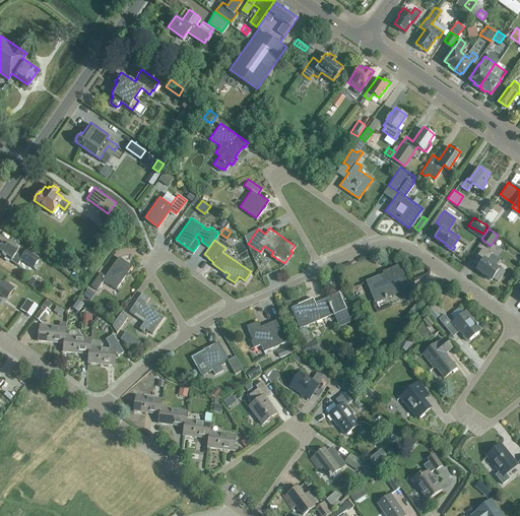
[(18,249),(7,241),(4,244),(2,243),(0,246),(0,251),(11,259),(17,263),(21,257),(33,266),(39,257),(26,249),(22,255),(16,251),(18,249)]
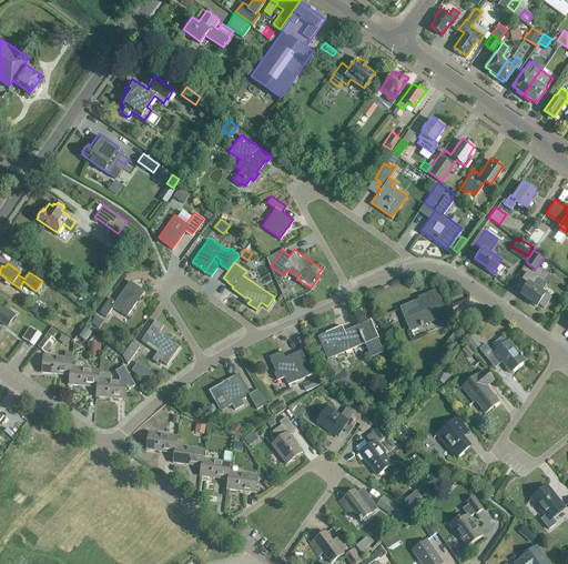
[(544,292),(540,290),(546,283),(526,270),(518,281),(525,285),(520,293),(536,304),(538,302),(544,305),(550,295),(545,292),(544,292)]
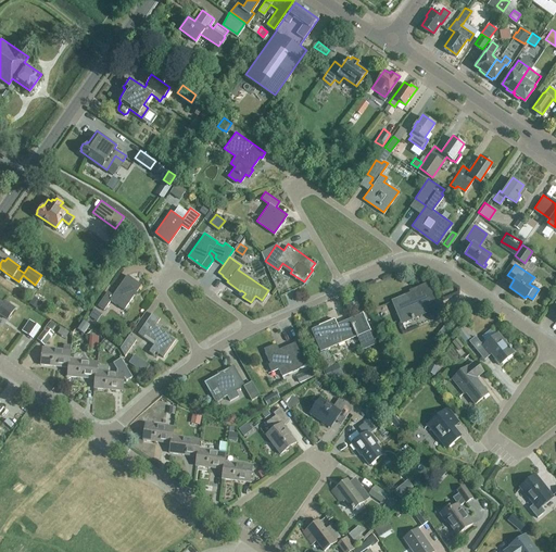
[(124,308),(141,283),(127,273),(112,293),(106,290),(97,304),(103,309),(111,299),(124,308)]
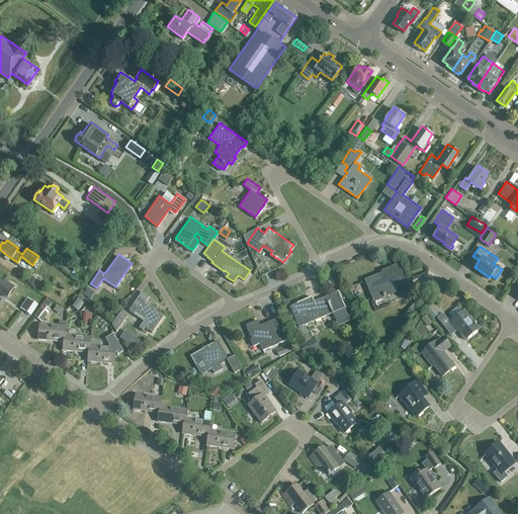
[(405,280),(398,262),(389,266),(389,269),(365,278),(373,298),(401,287),(403,292),(415,286),(411,277),(405,280)]
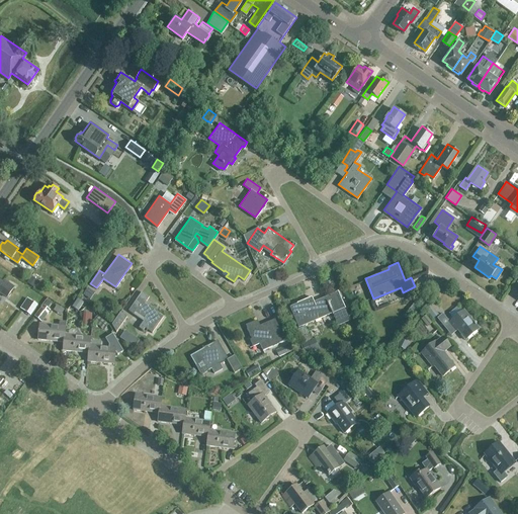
[(38,279),(31,274),(26,280),(33,285),(38,279)]
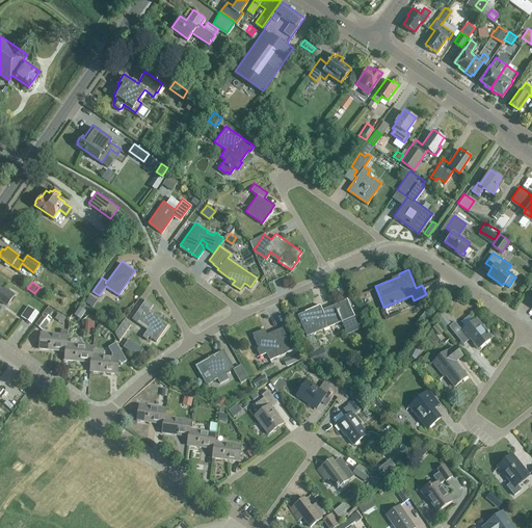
[(1,288),(0,286),(0,297),(6,302),(14,292),(3,285),(1,288)]
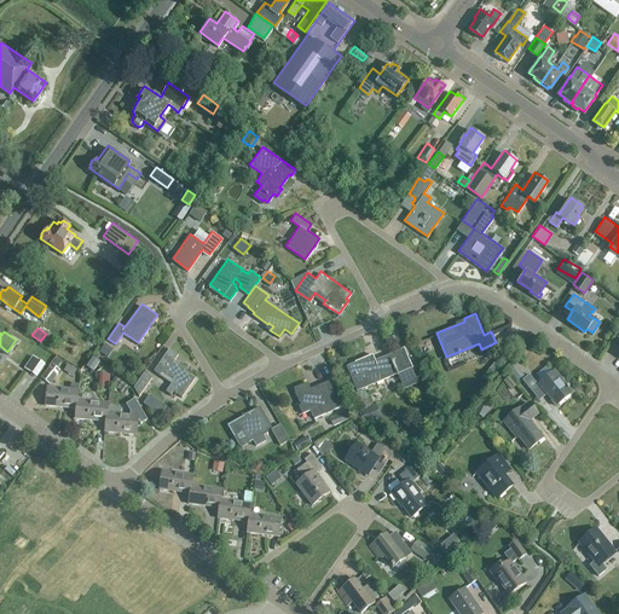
[(99,348),(108,354),(113,347),(105,341),(99,348)]
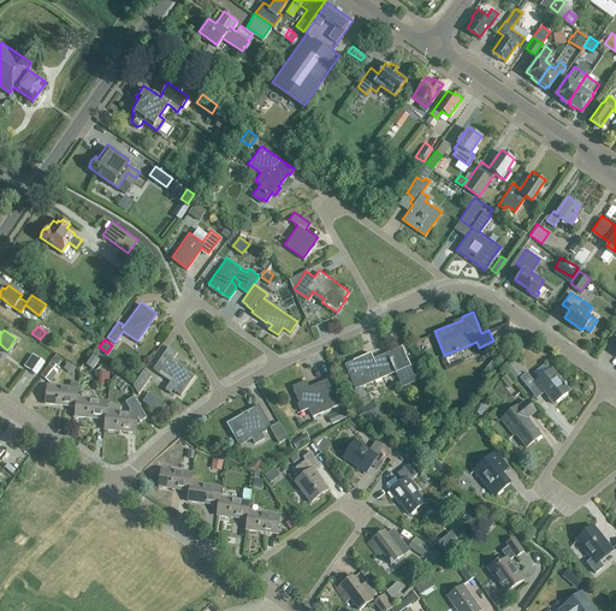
[(408,360),(401,343),(401,344),(401,345),(379,355),(380,357),(374,360),(371,350),(353,359),(354,360),(345,363),(355,386),(394,369),(395,371),(396,371),(402,384),(415,378),(418,383),(410,365),(408,360)]
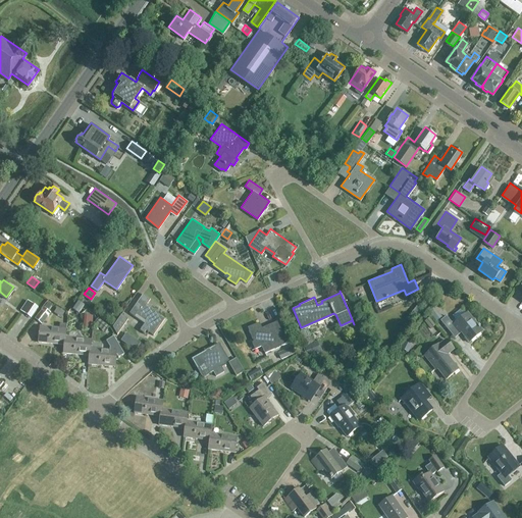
[(164,317),(153,309),(154,308),(146,302),(150,297),(143,292),(128,311),(134,314),(136,312),(147,320),(148,318),(151,320),(146,328),(153,333),(164,317)]
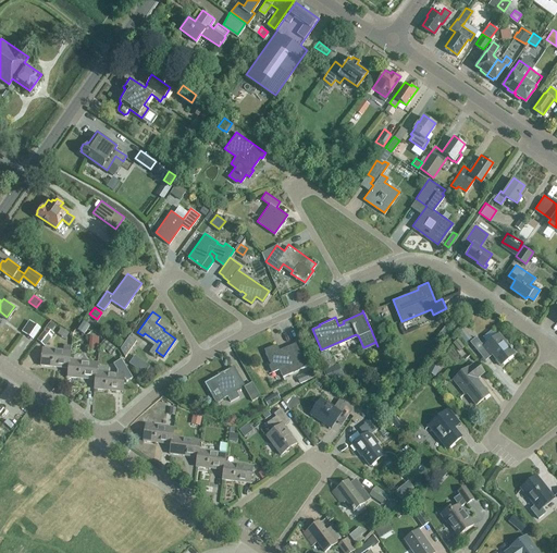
[(84,332),(89,324),(84,320),(78,328),(84,332)]
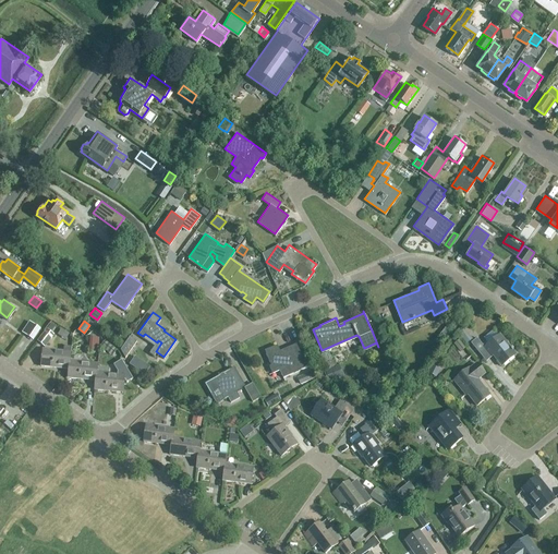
[(33,337),(39,327),(33,322),(26,333),(33,337)]
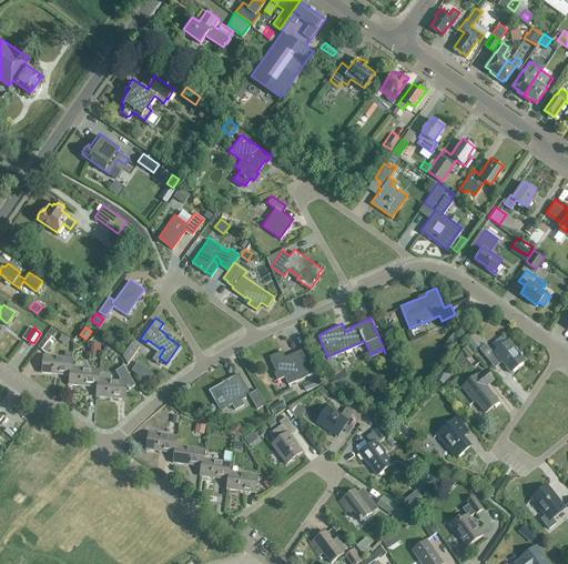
[(480,343),(470,330),(464,334),(475,348),(480,343)]
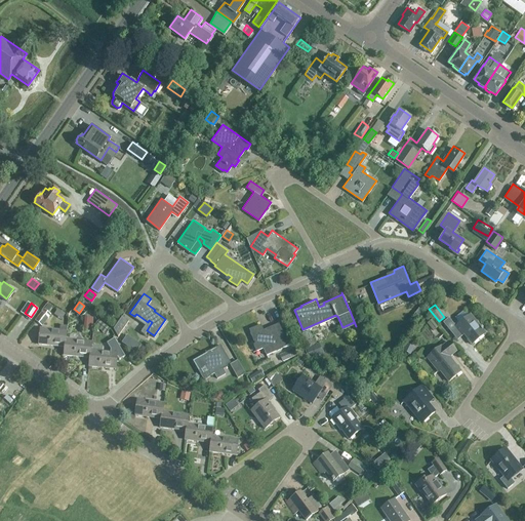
[(42,323),(51,312),(44,307),(35,318),(42,323)]
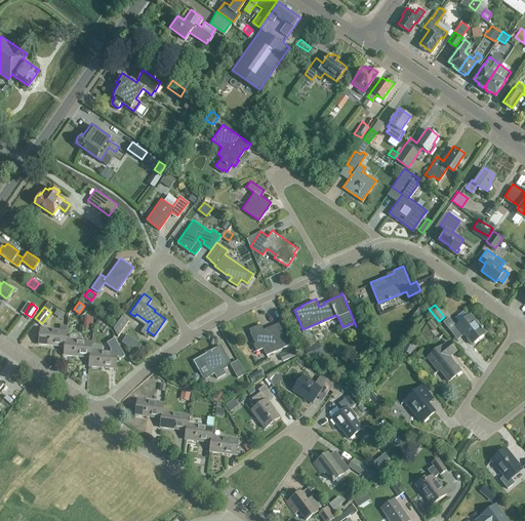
[(485,331),(470,313),(459,321),(457,319),(453,322),(448,316),(443,321),(455,336),(462,330),(472,342),(485,331)]
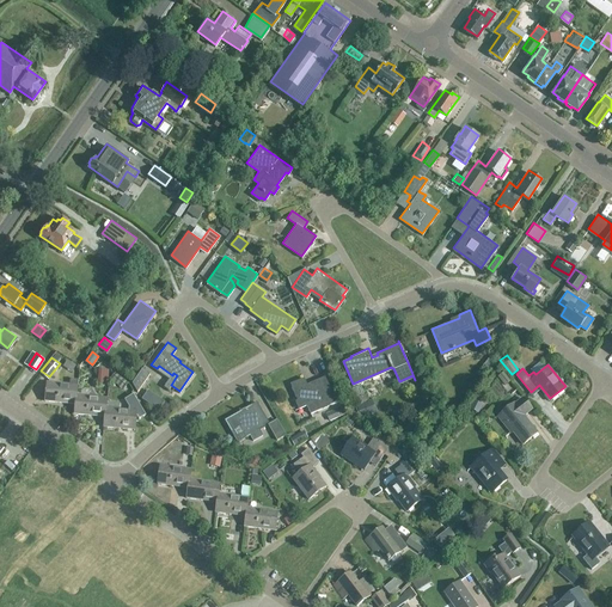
[(138,390),(151,371),(142,366),(132,380),(138,390)]
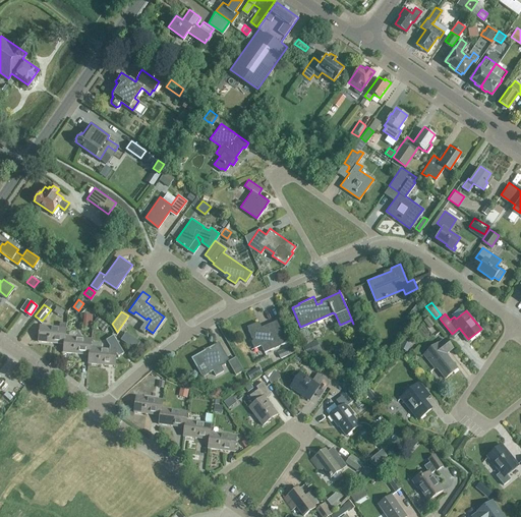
[(101,327),(105,321),(98,314),(94,321),(101,327)]
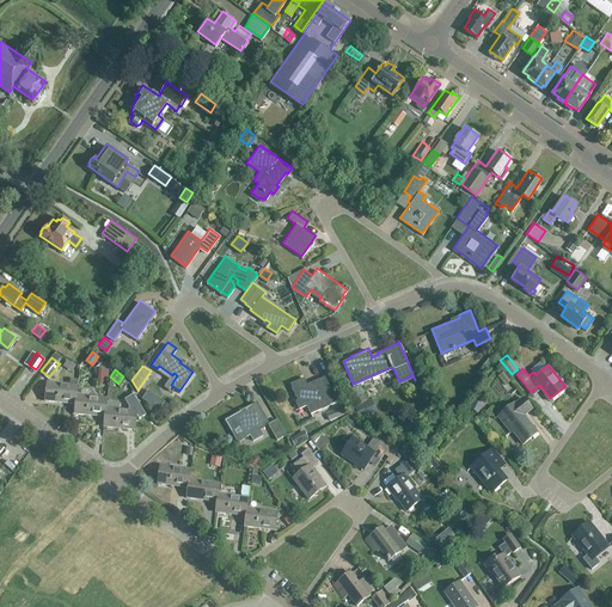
[(505,382),(510,378),(503,369),(499,373),(505,382)]
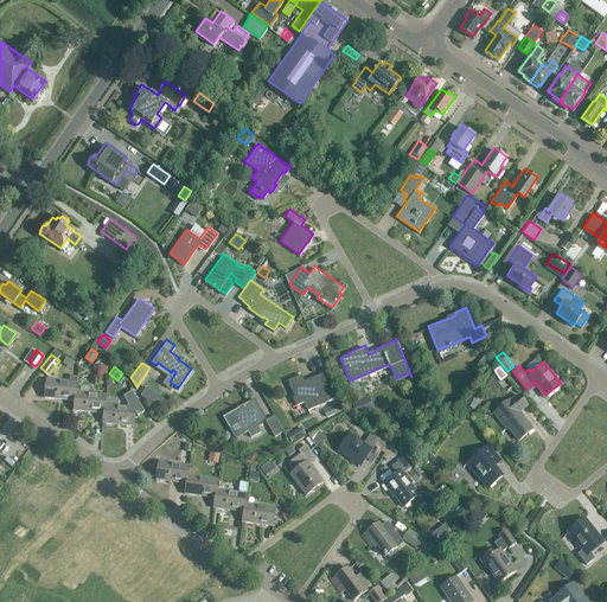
[(328,385),(323,371),(315,375),(317,378),(305,383),(301,373),(288,378),(295,395),(293,396),(296,403),(305,399),(308,408),(326,399),(336,396),(331,384),(328,385)]
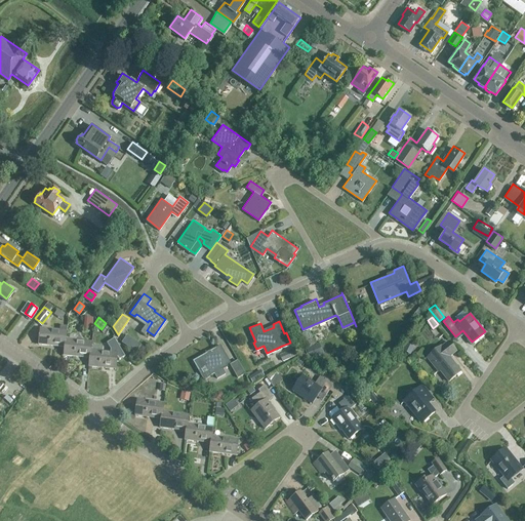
[(40,327),(38,342),(65,345),(66,338),(67,329),(67,324),(59,323),(59,329),(40,327)]
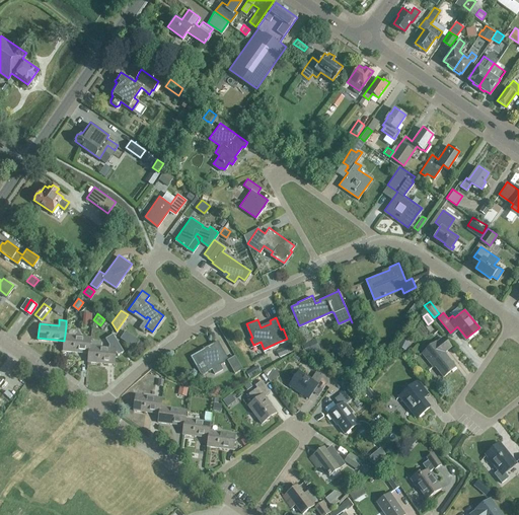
[(130,343),(135,336),(126,328),(120,336),(130,343)]
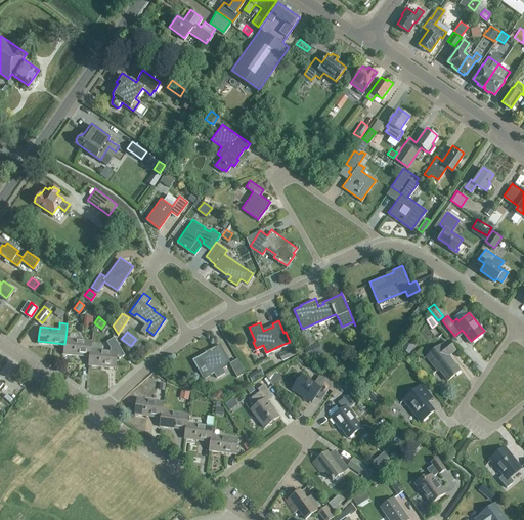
[(89,354),(89,363),(115,365),(117,354),(118,354),(119,356),(124,353),(125,353),(114,335),(106,339),(106,340),(111,346),(110,350),(90,348),(90,355),(89,354)]
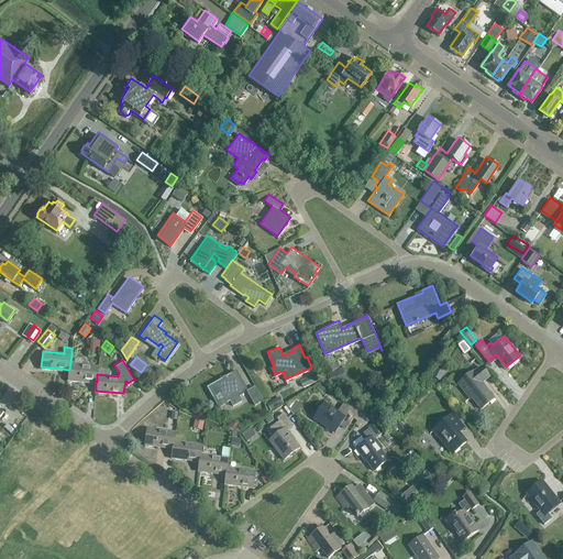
[(69,370),(68,379),(96,381),(97,382),(97,374),(98,365),(70,363),(69,370)]
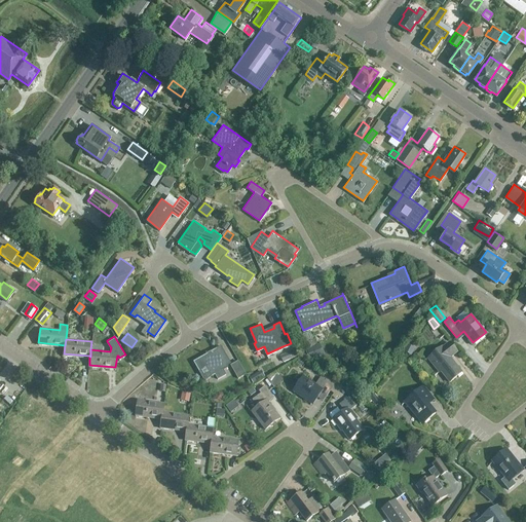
[(457,349),(449,340),(442,345),(428,356),(439,369),(440,368),(449,380),(461,370),(450,356),(457,349)]
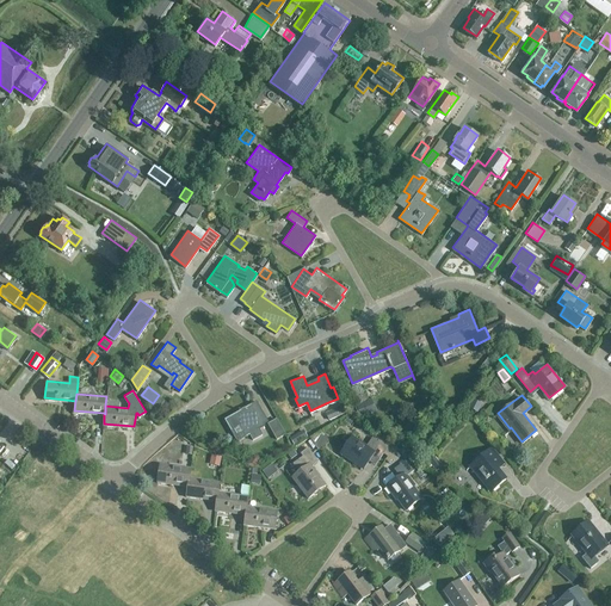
[(371,396),(356,402),(360,414),(376,408),(371,396)]
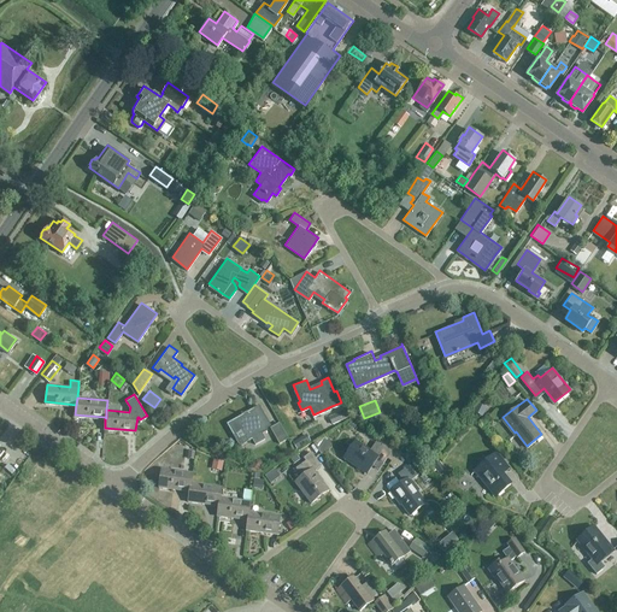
[(264,436),(262,431),(266,428),(265,427),(270,424),(258,404),(228,422),(240,443),(252,436),(256,442),(264,436)]
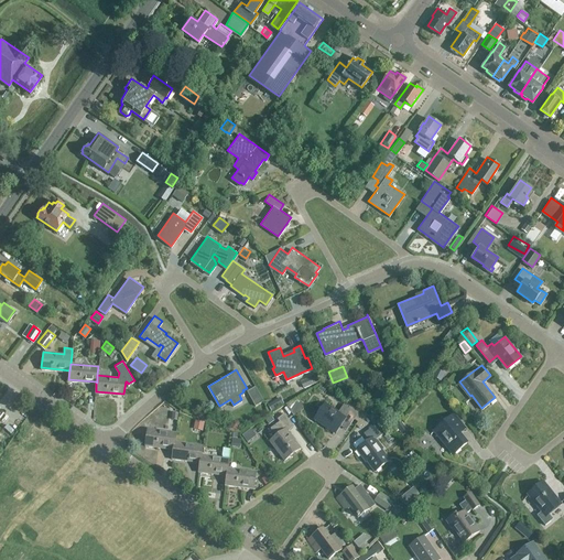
[(303,386),(318,379),(316,372),(301,378),(303,386)]
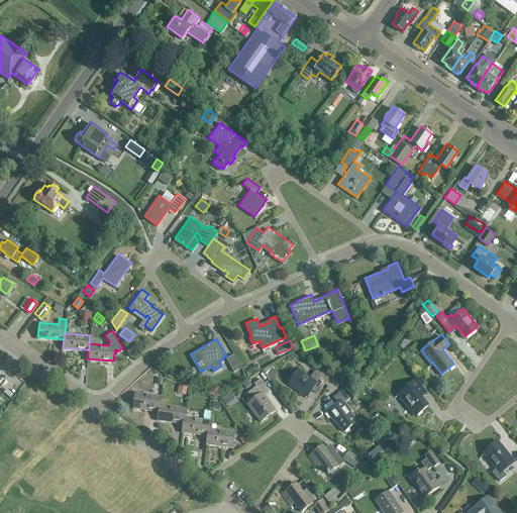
[(234,369),(241,365),(234,351),(226,356),(234,369)]
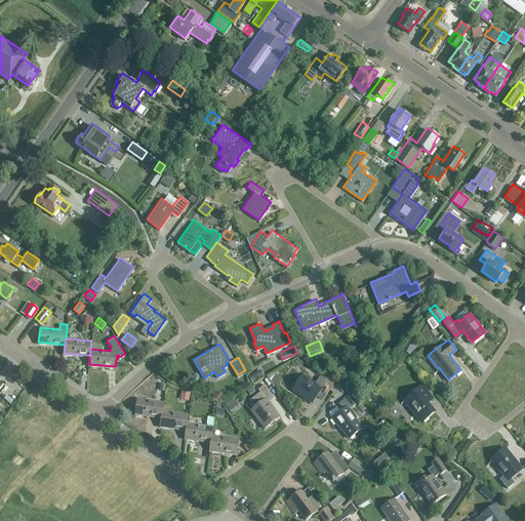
[(276,381),(282,370),(274,365),(268,375),(276,381)]
